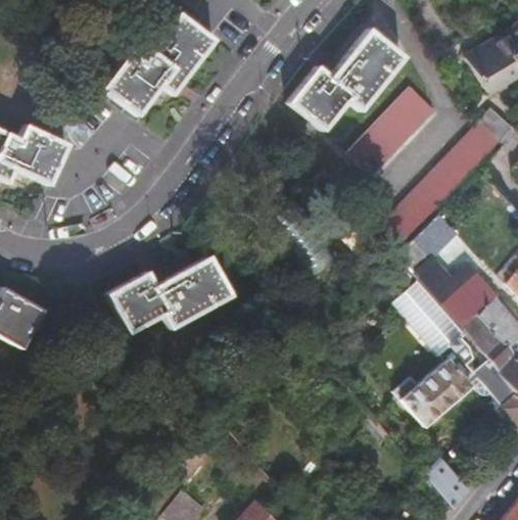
[(141,115),(163,85),(174,72),(186,81),(217,40),(183,14),(147,61),(133,51),(104,89),(141,115)]
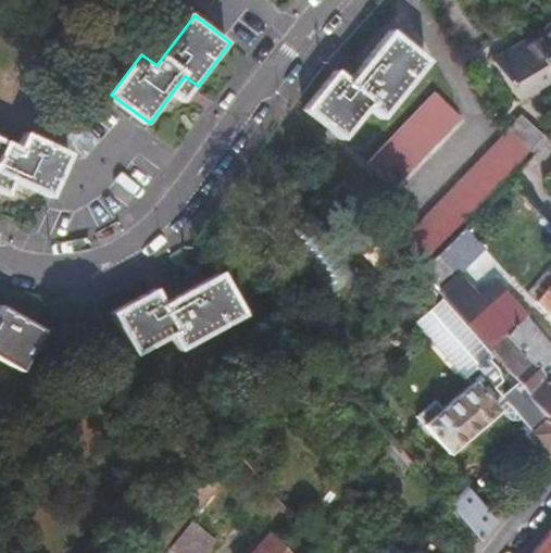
[(392,32),(372,60),(361,74),(354,70),(348,64),(310,110),(346,139),(371,108),(384,117),(429,62),(392,32)]
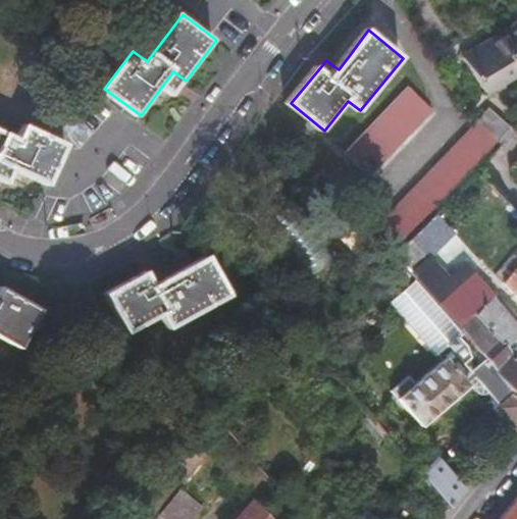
[(516,31),(502,40),(516,64),(516,31)]
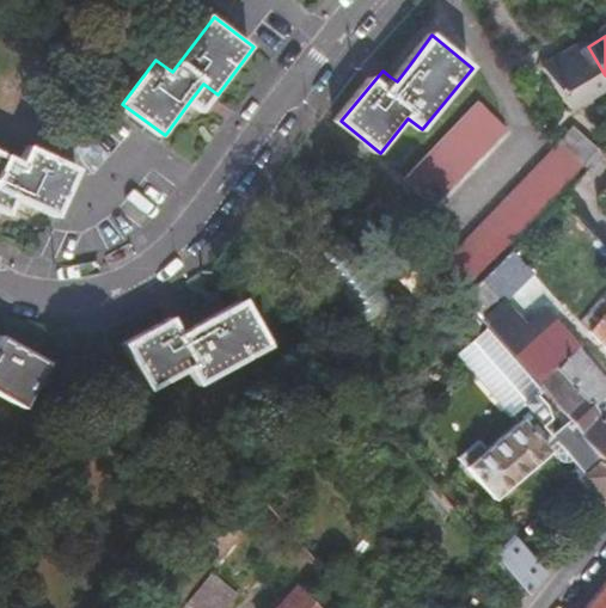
[(605,75),(588,47),(546,72),(570,111),(605,90),(605,75)]
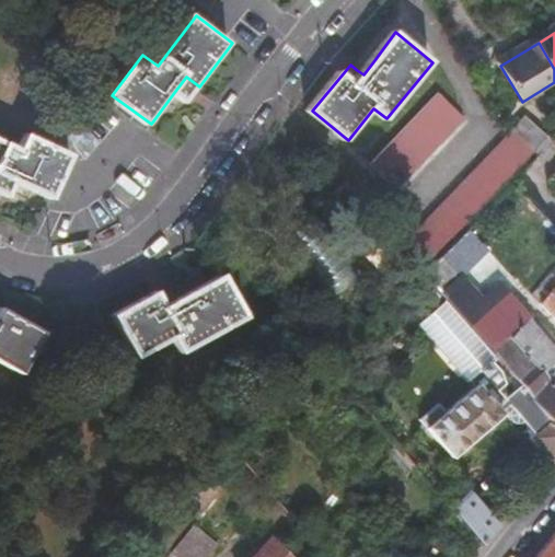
[(368,56),(357,70),(363,74),(374,60),(368,56)]
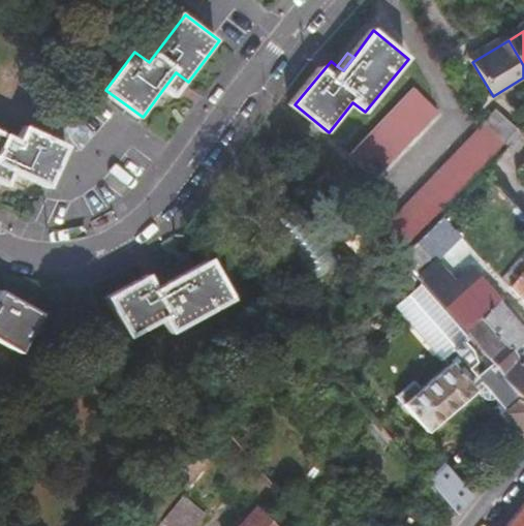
[(179,95),(188,82),(176,72),(165,86),(179,95)]
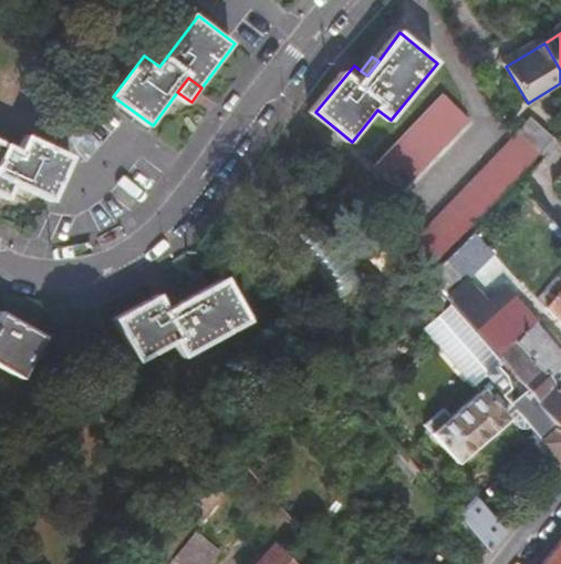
[(418,174),(476,114),(450,90),(392,150),(418,174)]
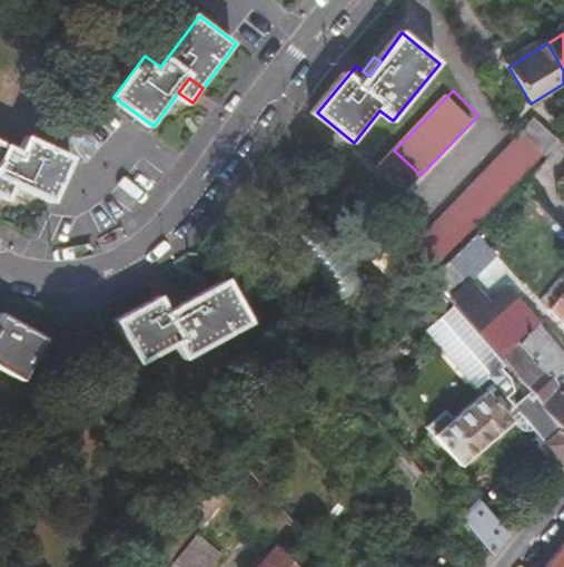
[(525,132),(545,152),(558,138),(537,118),(525,132)]
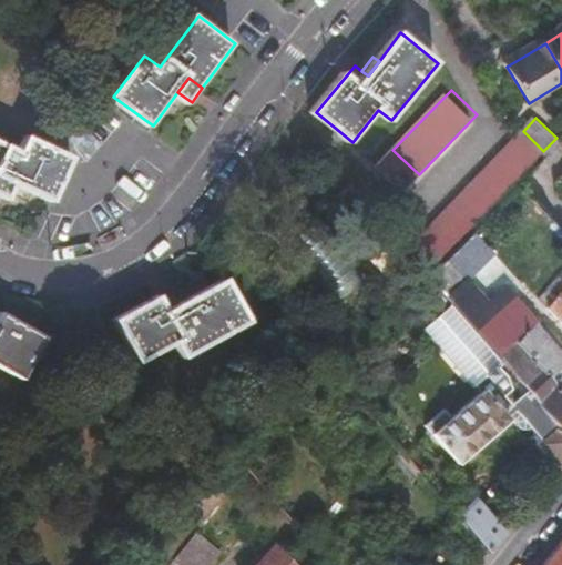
[(543,151),(523,131),(414,245),(435,265),(543,151)]
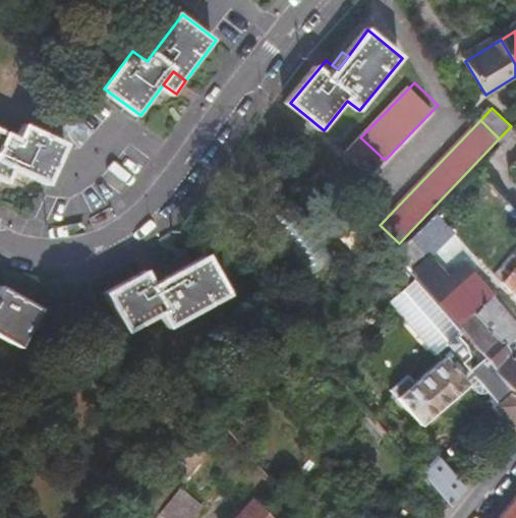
[(0,158),(13,164),(49,180),(67,142),(25,122),(19,136),(0,127),(0,158)]
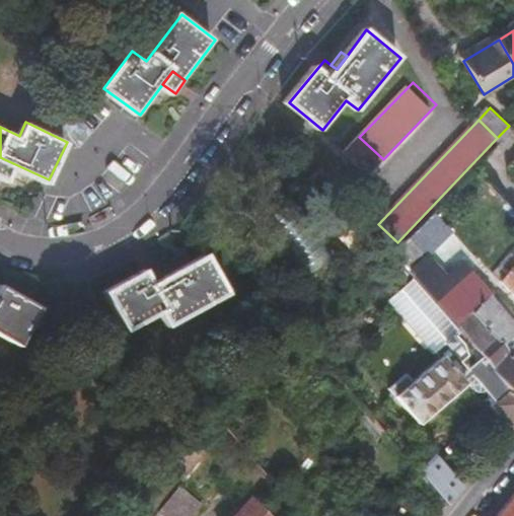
[(0,173),(7,177),(13,163),(0,157),(0,173)]
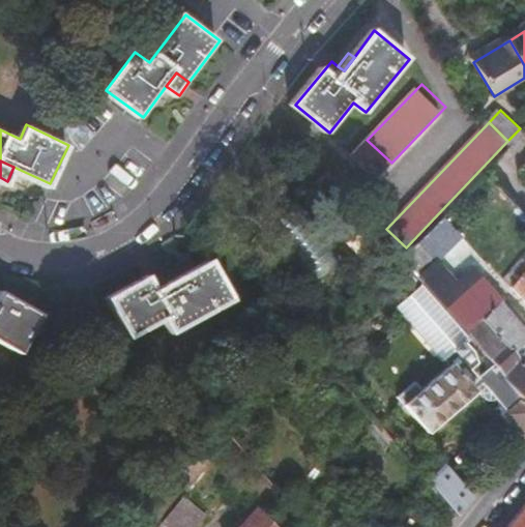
[(110,297),(132,338),(165,319),(172,331),(232,298),(211,260),(168,284),(159,270),(110,297)]
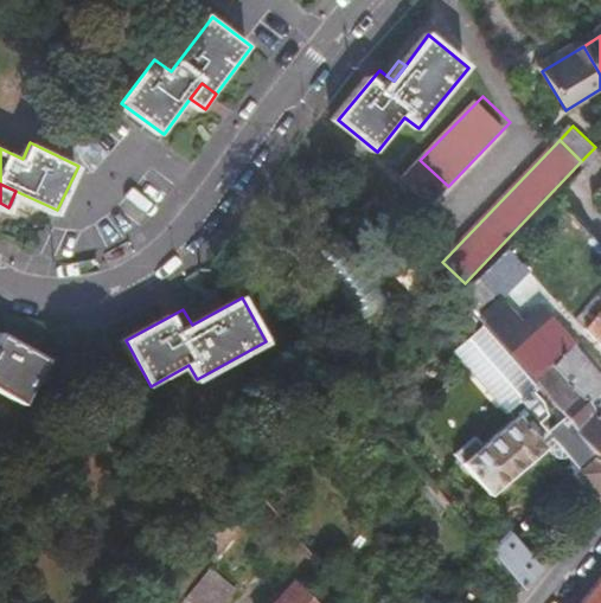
[(600,308),(583,328),(600,342),(600,308)]
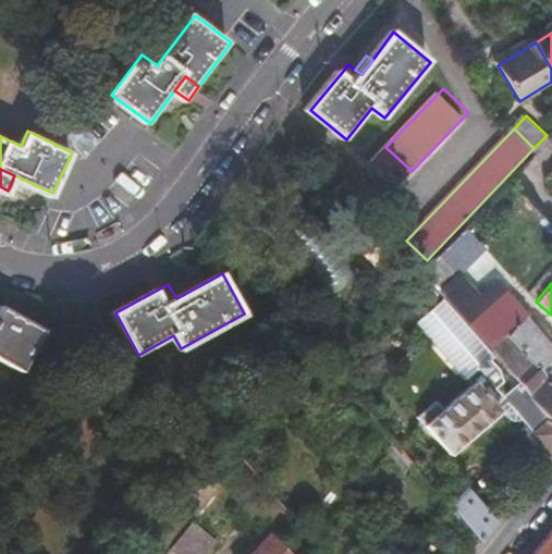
[(495,353),(449,297),(418,323),(467,380),(468,379),(474,385),(475,384),(467,377),(489,357),(495,353)]
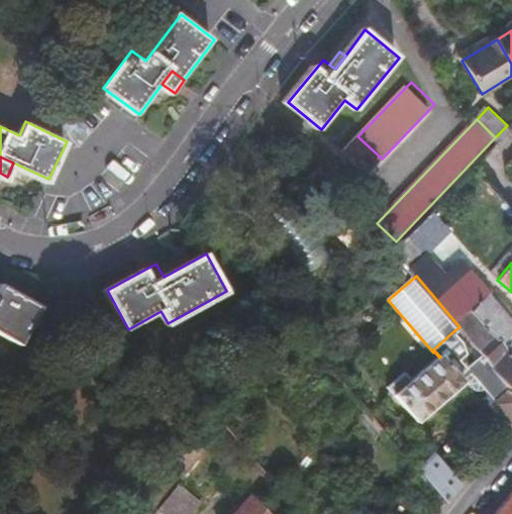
[(0,329),(22,341),(43,304),(4,283),(0,290),(0,329)]
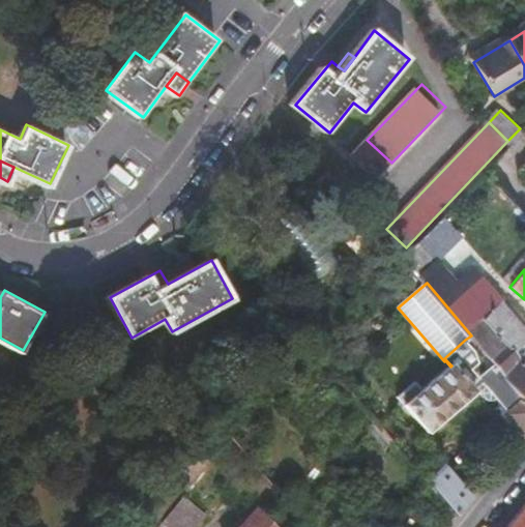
[(482,319),(499,341),(508,351),(512,349),(520,359),(522,357),(524,359),(524,333),(496,301),(482,319)]
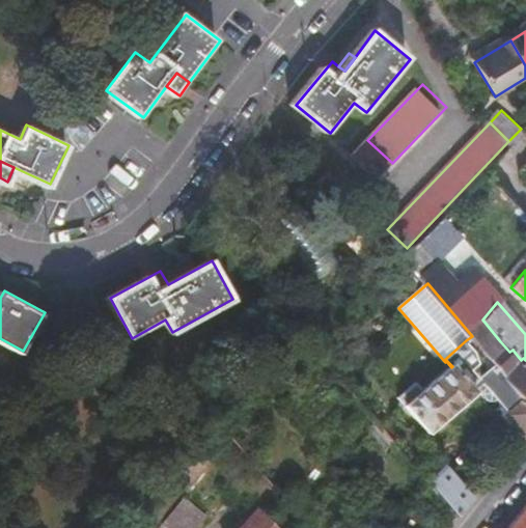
[(516,388),(487,354),(487,353),(472,336),(466,340),(445,359),(452,366),(451,367),(423,391),(406,406),(428,433),(477,392),(475,391),(485,384),(487,387),(486,388),(485,389),(482,391),(481,393),(482,395),(482,396),(483,397),(486,398),(488,399),(490,400),(492,400),(494,400),(496,400),(497,399),(502,406),(498,410),(520,436),(522,435),(525,429),(525,400),(518,391),(516,388)]
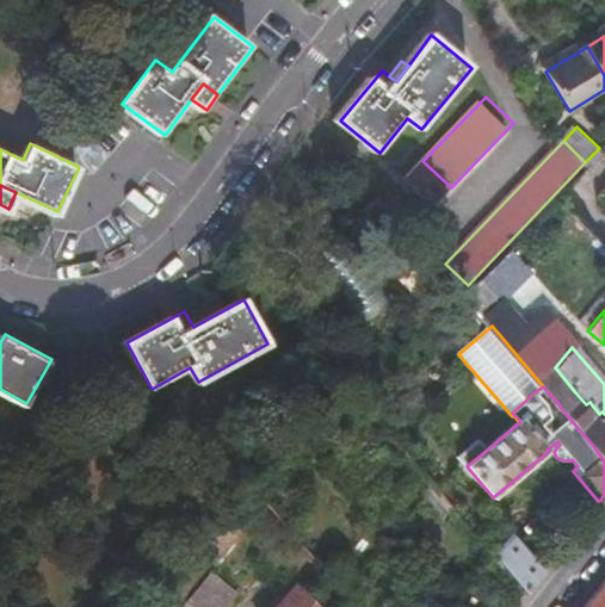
[(604,414),(602,412),(599,414),(590,402),(586,404),(575,392),(560,406),(560,407),(593,446),(596,450),(604,460),(604,414)]
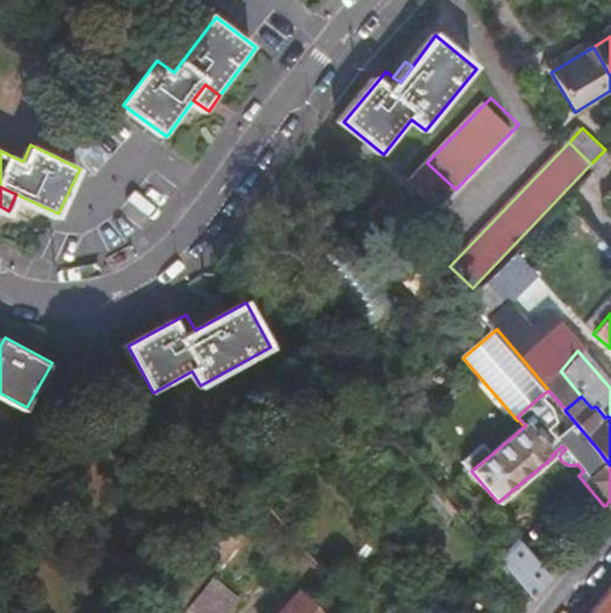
[(492,454),(483,444),(463,463),(471,471),(492,454)]
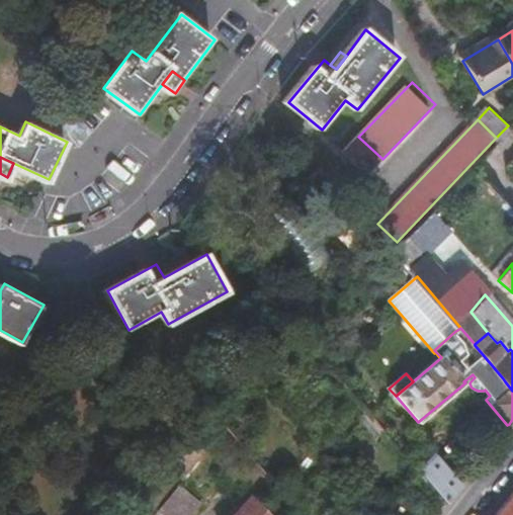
[(460,485),(434,452),(415,468),(444,505),(460,485)]
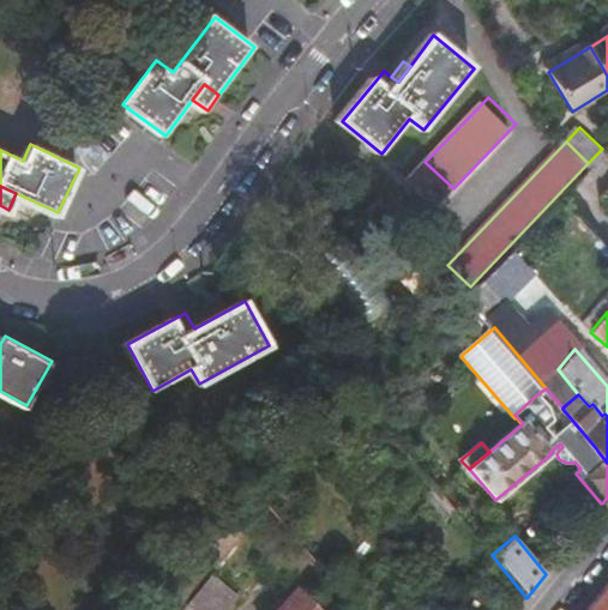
[(184,609),(228,609),(246,590),(218,568),(184,609)]
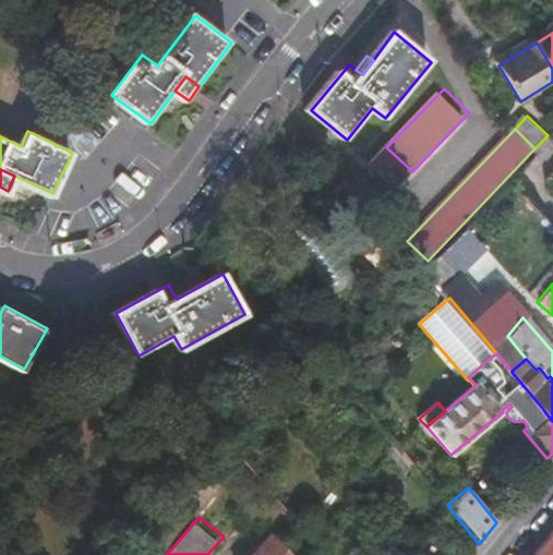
[(288,554),(269,532),(251,554),(288,554)]
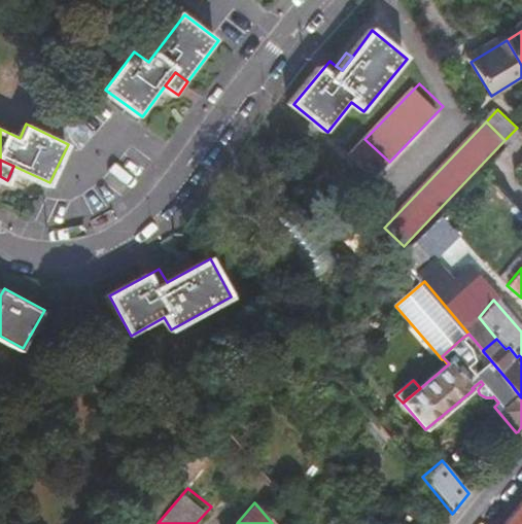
[(521,503),(503,523),(521,523),(521,503)]
